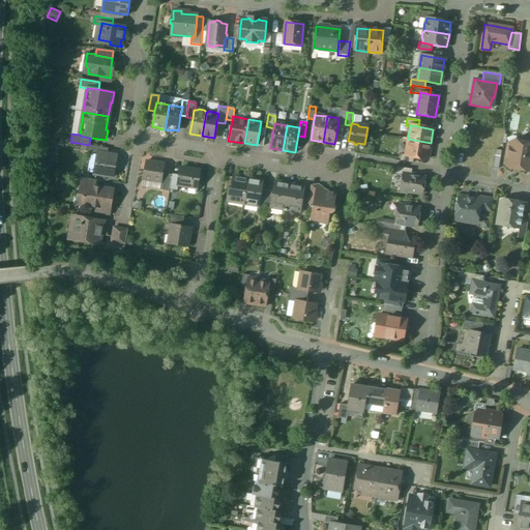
[(431,143),(408,139),(405,155),(405,156),(414,157),(428,159),(431,143)]
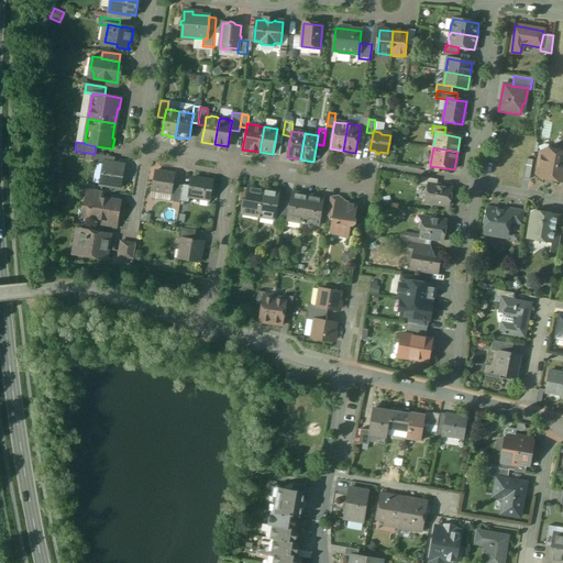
[(553,153),(547,152),(540,154),(537,174),(541,177),(545,176),(551,177),(556,180),(562,181),(562,178),(562,174),(562,153),(560,151),(553,153)]
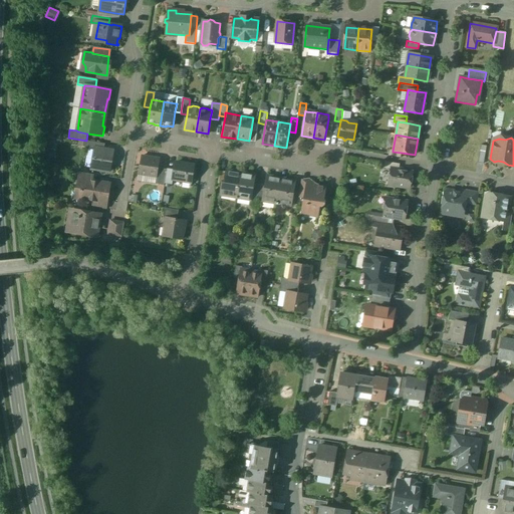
[(105,145),(87,142),(86,148),(94,150),(94,149),(104,151),(105,145)]
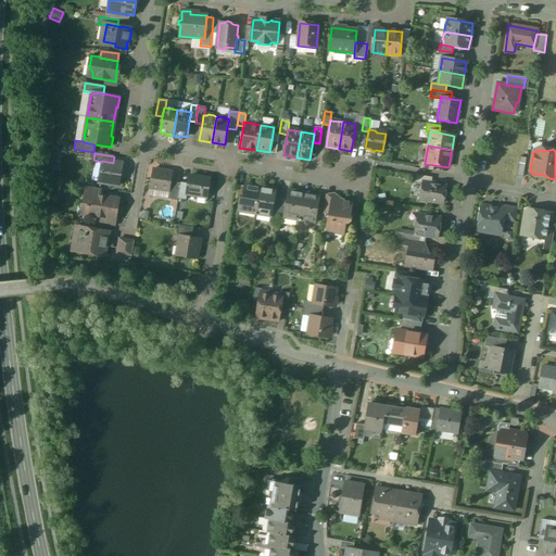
[(113,163),(102,161),(102,162),(99,182),(119,186),(123,164),(113,163)]
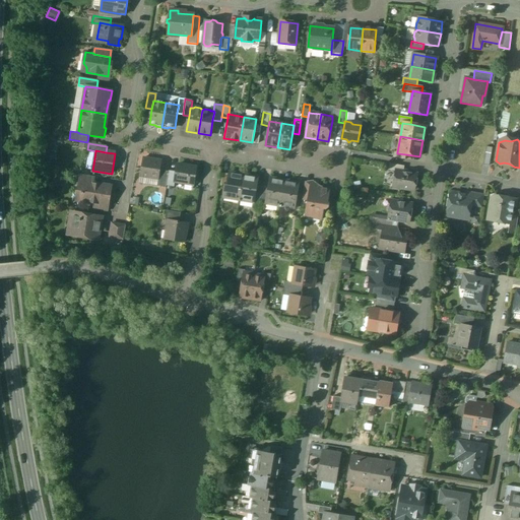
[(161,161),(143,158),(140,177),(158,180),(160,170),(161,161)]
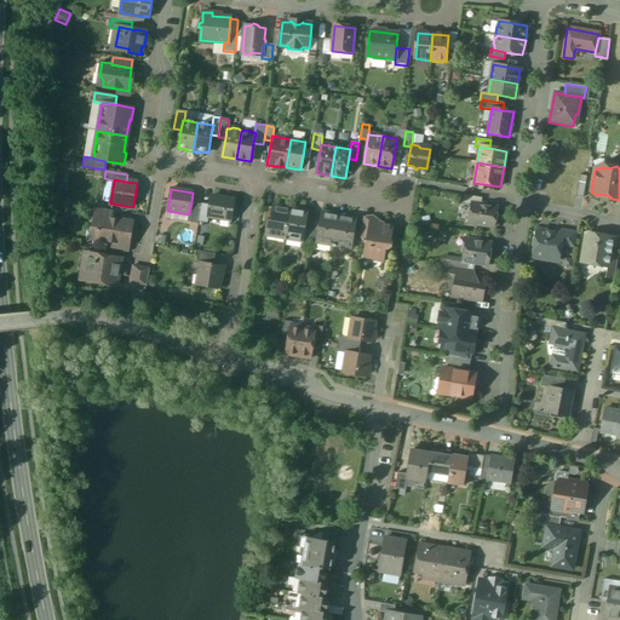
[(234,199),(213,195),(212,205),(211,205),(208,217),(223,219),(223,217),(231,218),(234,199)]
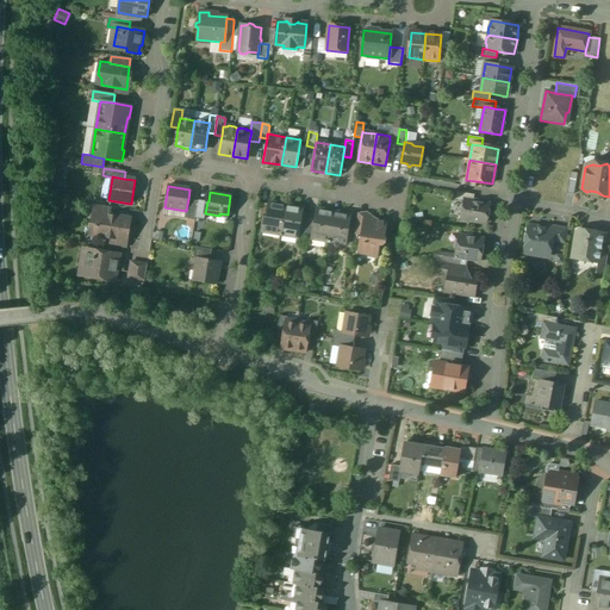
[(474,195),(456,192),(455,200),(464,201),(464,200),(473,201),(474,195)]
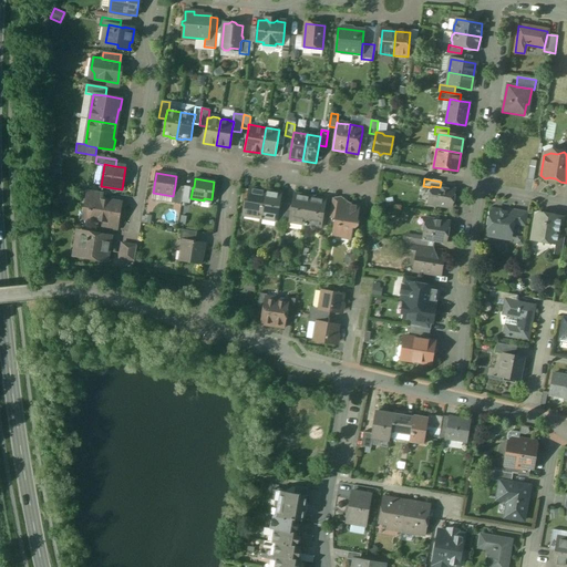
[(184,187),(175,185),(173,196),(172,203),(182,205),(182,203),(184,187)]
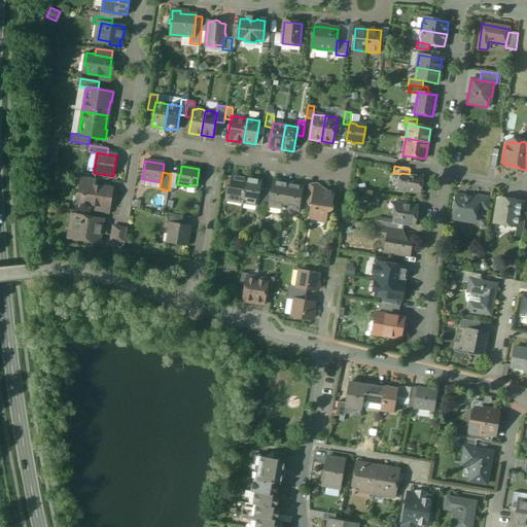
[(179,174),(171,173),(171,174),(169,188),(176,189),(177,184),(179,174)]
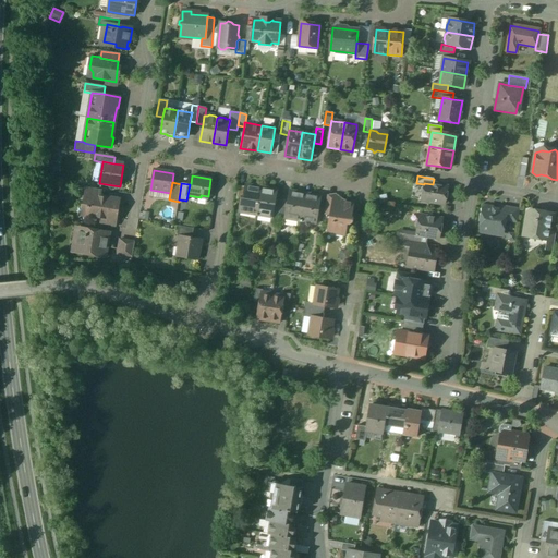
[(433,184),(424,183),(424,184),(423,192),(421,193),(421,197),(422,198),(422,201),(445,204),(447,187),(433,184)]
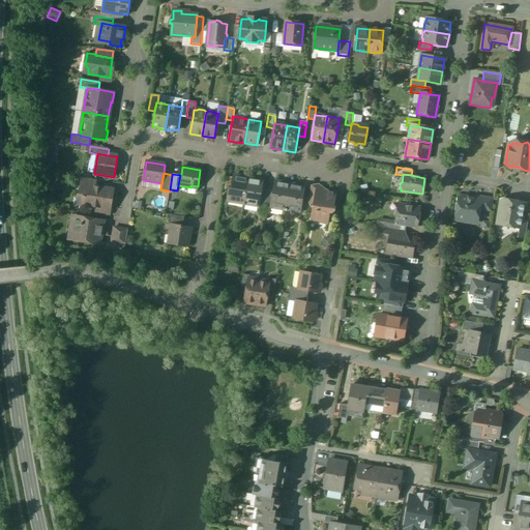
[(233,178),(227,177),(225,189),(229,190),(229,189),(231,189),(233,178)]
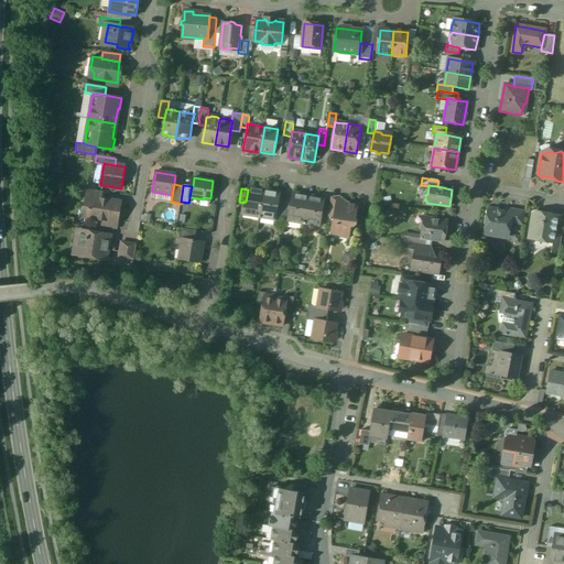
[(263,191),(248,188),(248,190),(246,202),(243,202),(243,203),(242,214),(260,217),(263,191)]
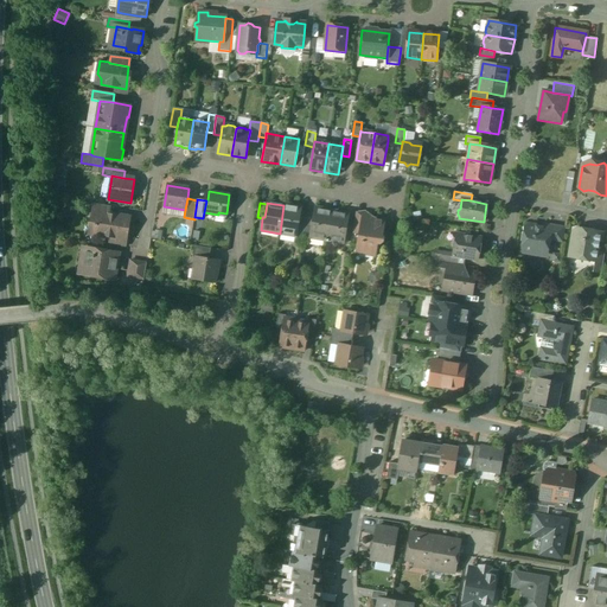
[(110,206),(95,204),(94,211),(109,213),(110,206)]
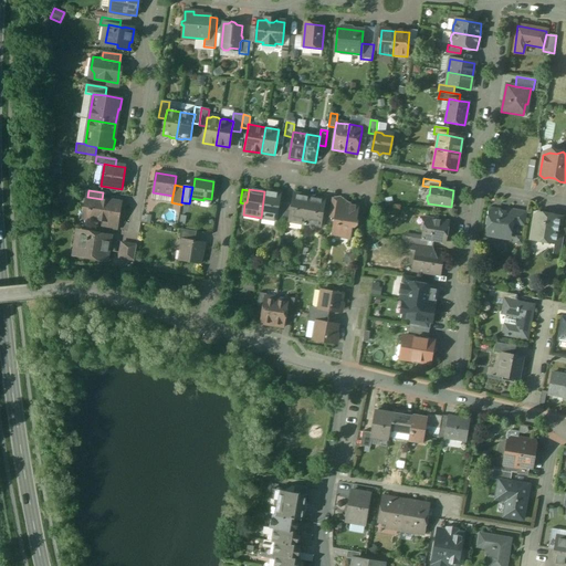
[(281,194),(264,191),(261,218),(276,220),(278,210),(280,197),(281,194)]
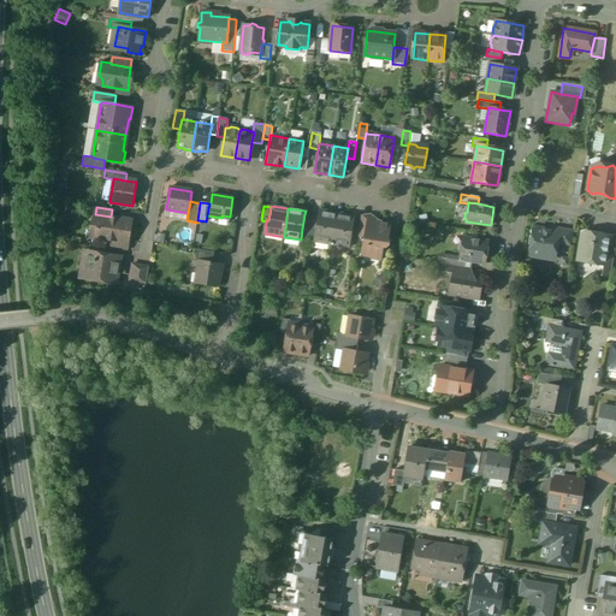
[(337,215),(320,212),(317,231),(315,241),(332,243),(337,215)]
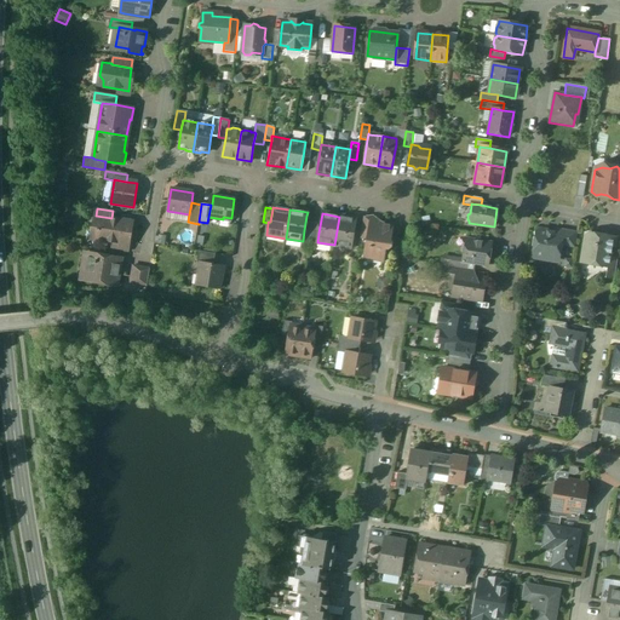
[(112,218),(96,216),(93,229),(97,229),(96,236),(98,240),(104,241),(108,239),(114,240),(128,242),(132,224),(120,223),(118,219),(112,218)]
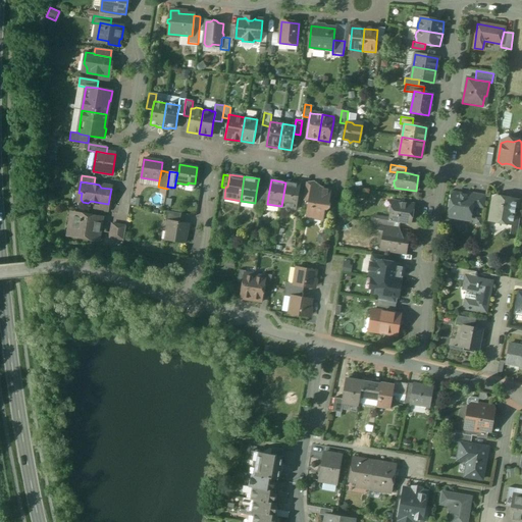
[(300,185),(285,183),(281,206),(296,208),(297,201),(299,189),(300,185)]
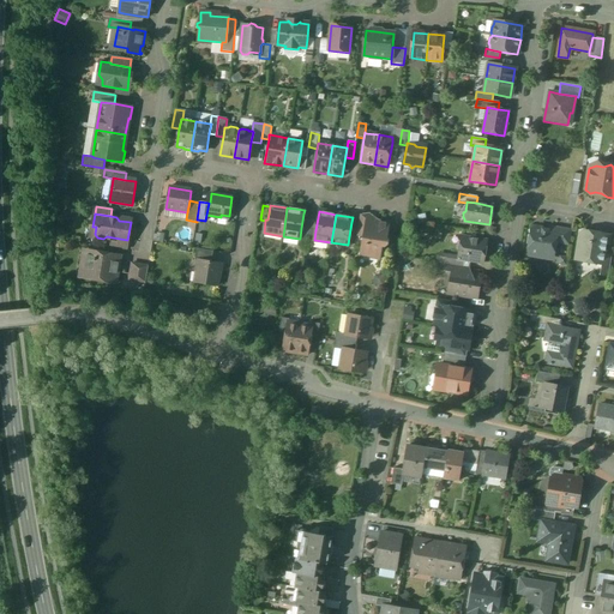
[(368,217),(360,216),(359,223),(356,235),(363,236),(366,222),(368,222),(368,217)]
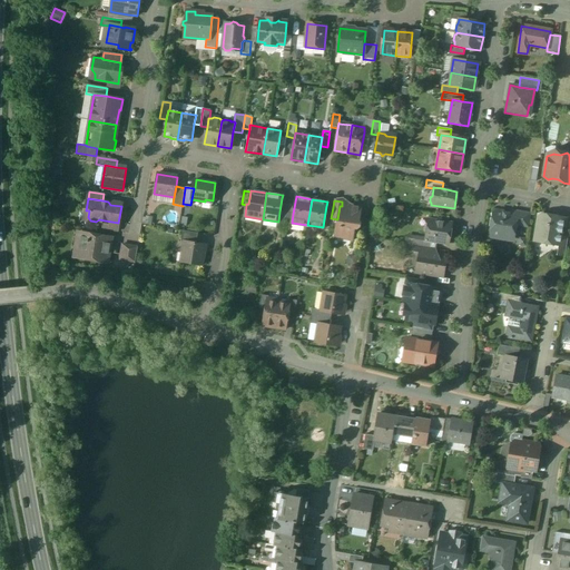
[(342,206),(340,206),(337,219),(342,219),(341,225),(336,228),(335,236),(342,237),(346,235),(352,236),(353,228),(356,228),(360,227),(360,224),(357,220),(360,207),(351,206),(351,207),(342,206)]
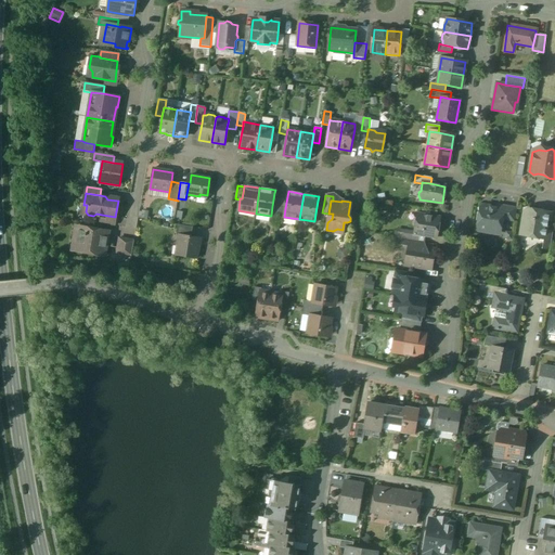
[(503,209),(482,206),(479,208),(479,214),(480,216),(480,219),(478,221),(477,226),(479,229),(485,230),(487,232),(498,234),(498,229),(501,227),(502,219),(503,209)]
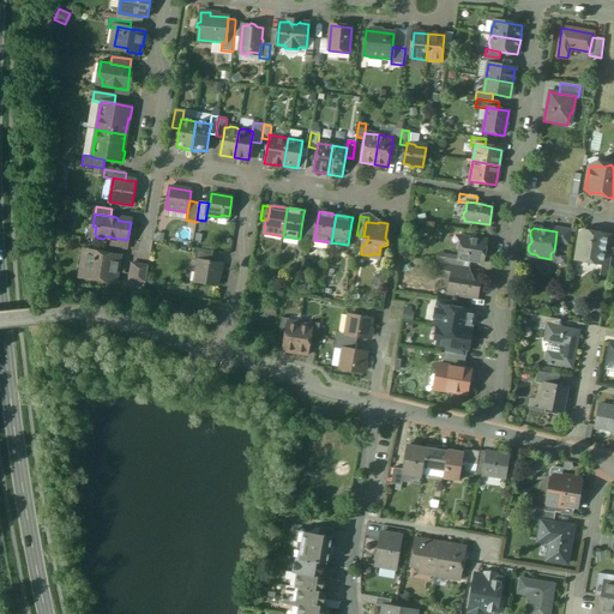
[(572,230),(557,228),(557,232),(555,242),(570,245),(572,230)]
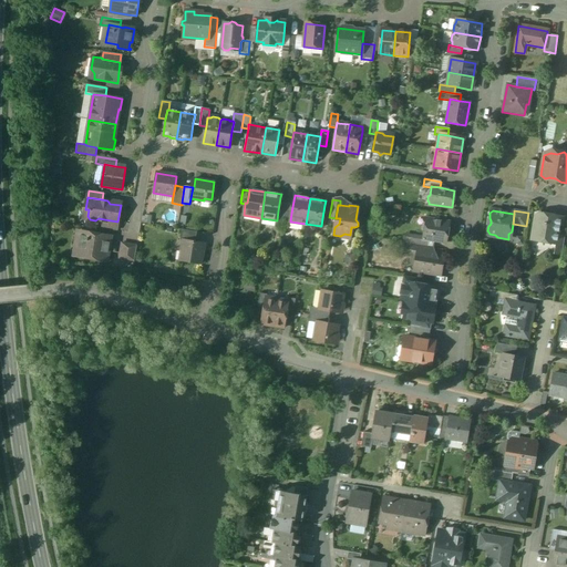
[(550,214),(546,213),(544,214),(543,214),(543,215),(538,214),(535,216),(534,222),(536,224),(534,234),(538,238),(545,239),(545,243),(555,244),(556,244),(558,235),(559,226),(555,225),(556,217),(554,216),(552,216),(550,214)]
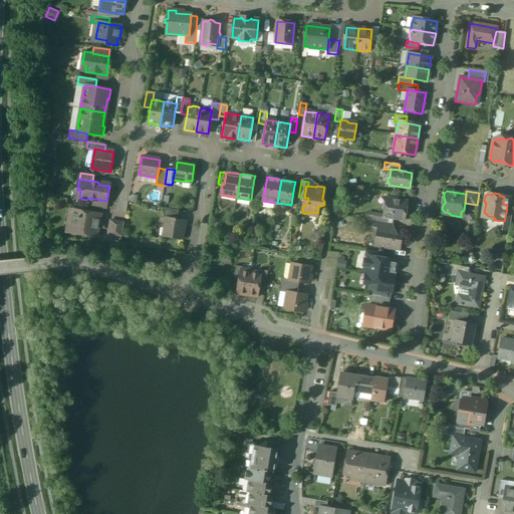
[(394,200),(387,199),(383,216),(393,218),(404,220),(407,202),(401,201),(400,199),(396,198),(394,200)]
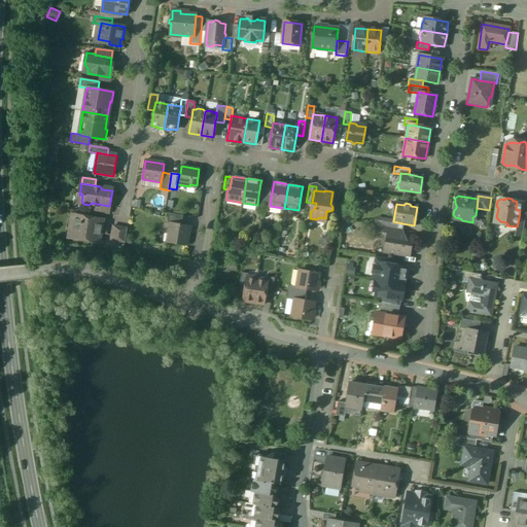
[(109,206),(97,204),(96,212),(109,215),(110,207),(109,206)]
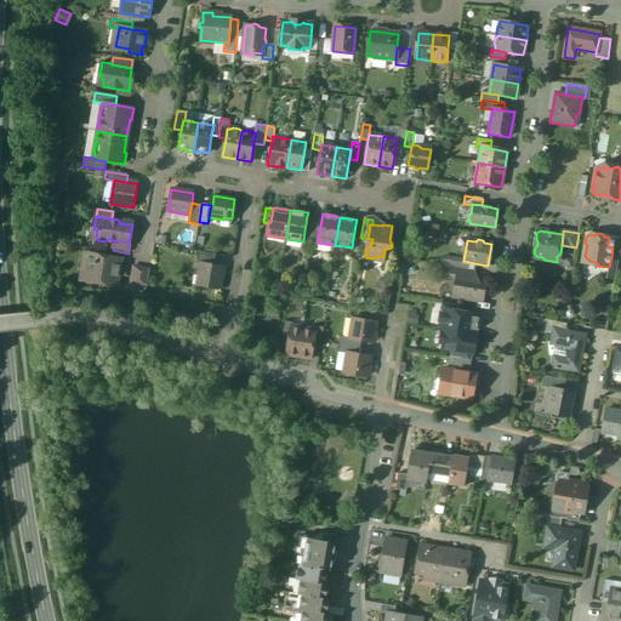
[(216,254),(199,251),(197,263),(200,263),(200,262),(214,265),(216,254)]
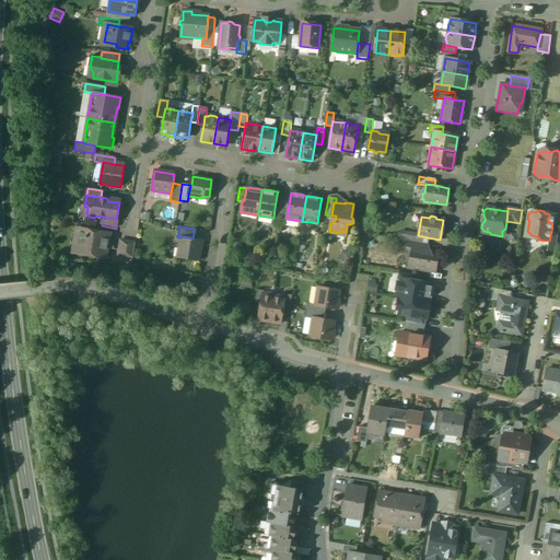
[(111,233),(81,229),(78,231),(77,236),(79,240),(80,240),(78,252),(90,253),(90,249),(96,251),(95,255),(106,256),(107,248),(108,248),(111,233)]
